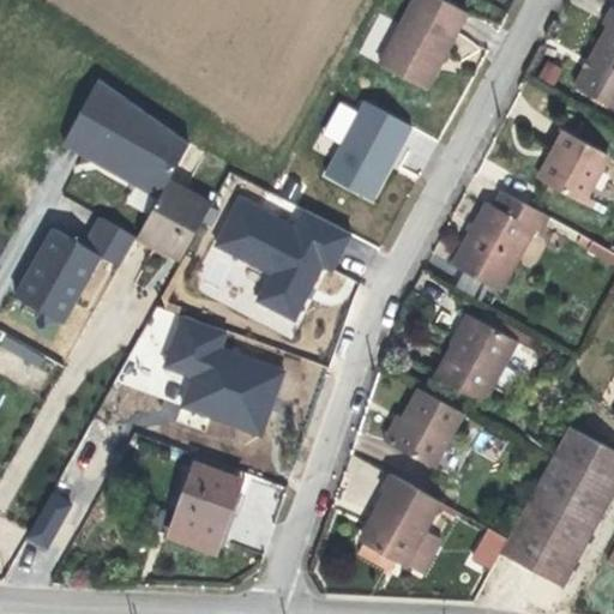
[(431,0),(417,0),(379,70),(427,96),(467,20),(431,0)]
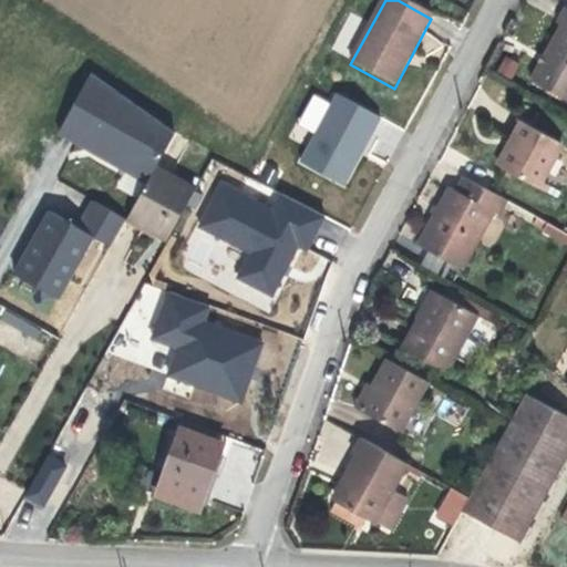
[(553,23),(523,79),(565,102),(566,98),(566,11),(555,6),(547,20),(553,23)]
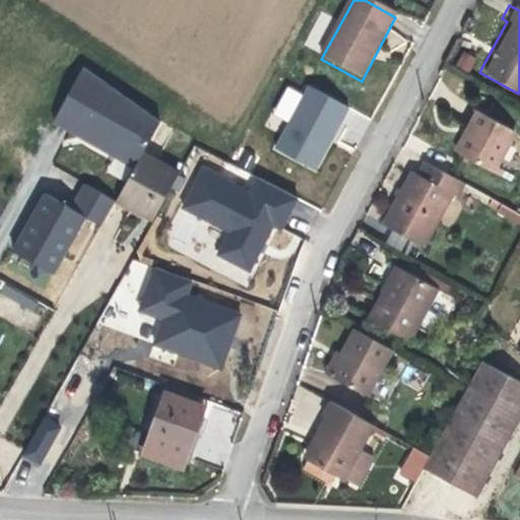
[(454,66),(470,72),(476,56),(460,50),(454,66)]
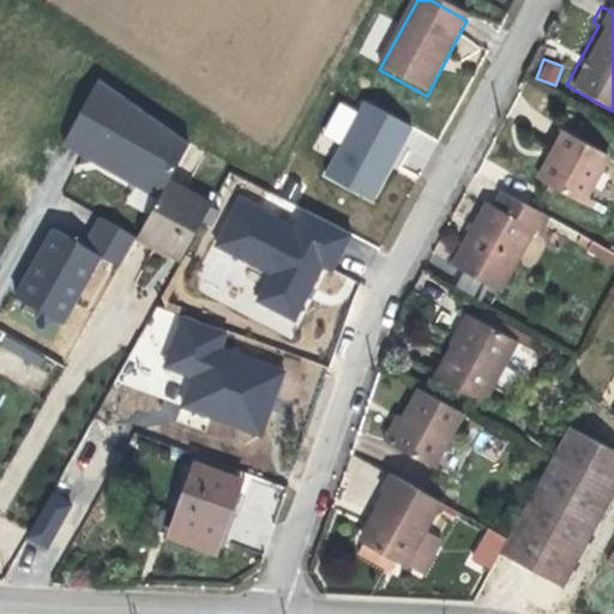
[(321,178),(374,203),(413,125),(361,101),(356,109),(338,100),(321,134),(338,143),(321,178)]
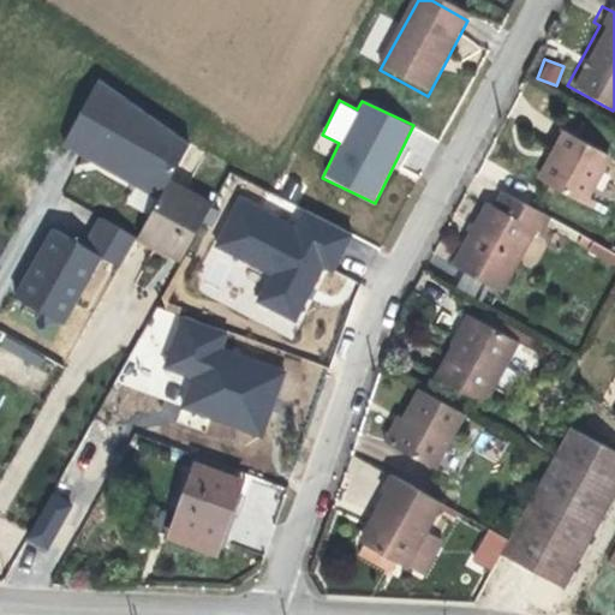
[(560,123),(533,171),(577,195),(581,186),(602,145),(560,123)]
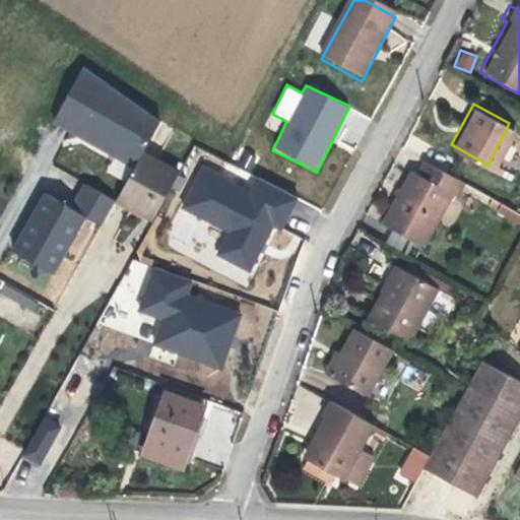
[(200,152),(178,210),(225,229),(214,258),(258,274),(290,191),(242,173),(244,169),(200,152)]
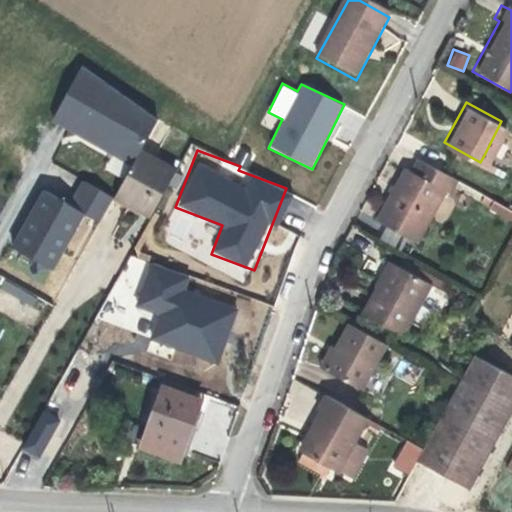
[(401,163),(374,214),(414,236),(440,186),(446,189),(453,174),(415,154),(408,167),(401,163)]
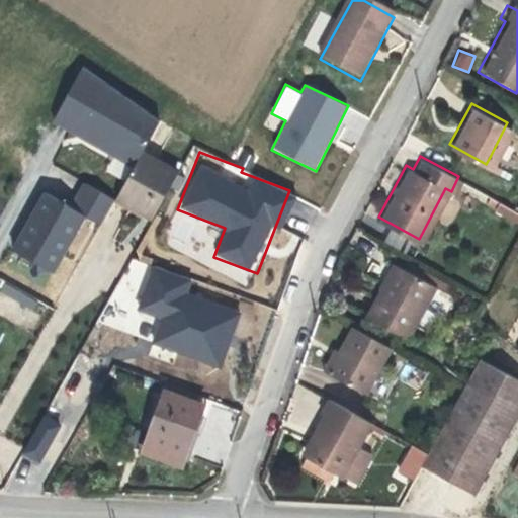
[(490,157),(486,164),(493,168),(497,161),(490,157)]
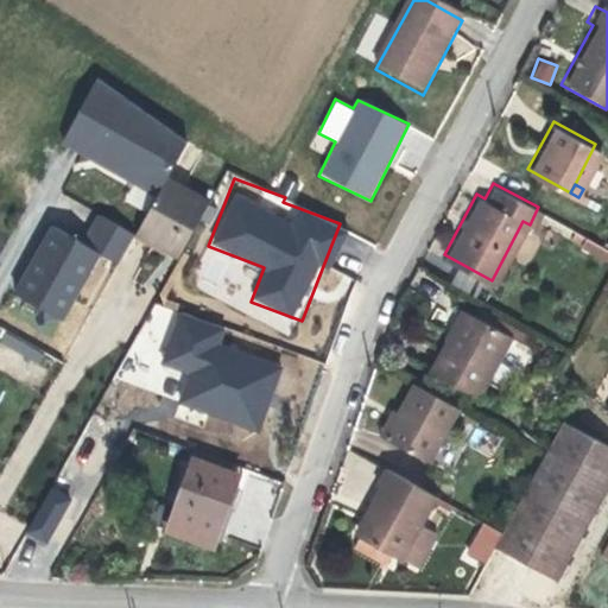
[(163,185),(131,244),(158,259),(162,253),(176,261),(206,209),(163,185)]
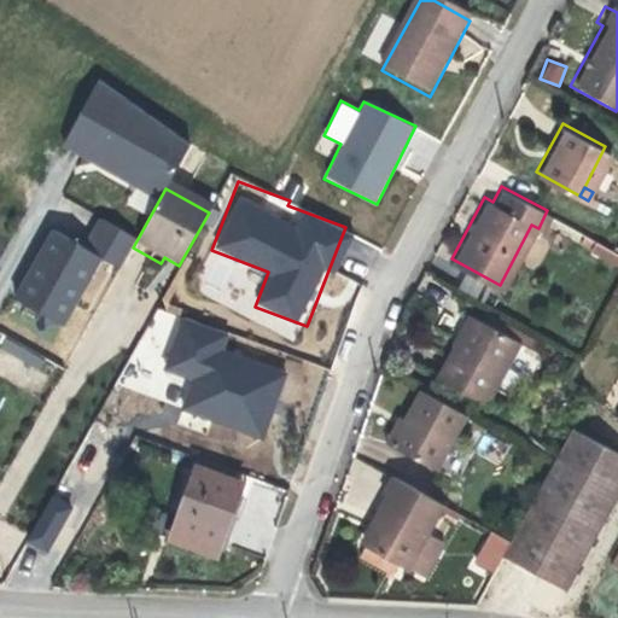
[(465,312),(433,372),(482,398),(514,337),(465,312)]
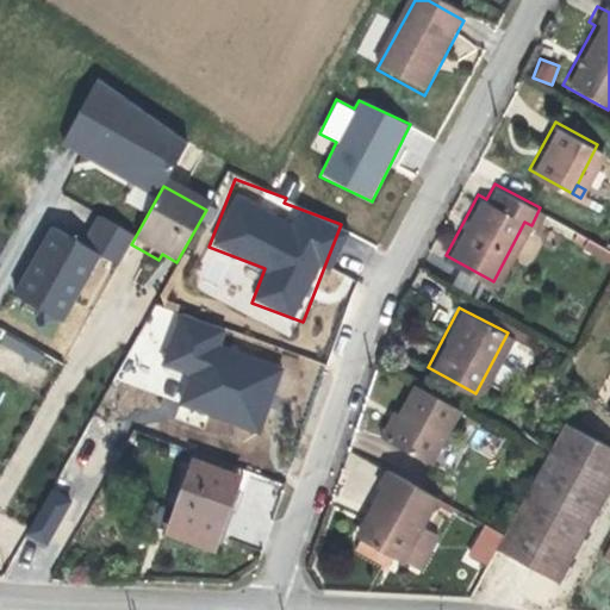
[(176,406),(261,433),(282,363),(222,344),(226,329),(174,312),(157,366),(187,374),(176,406)]
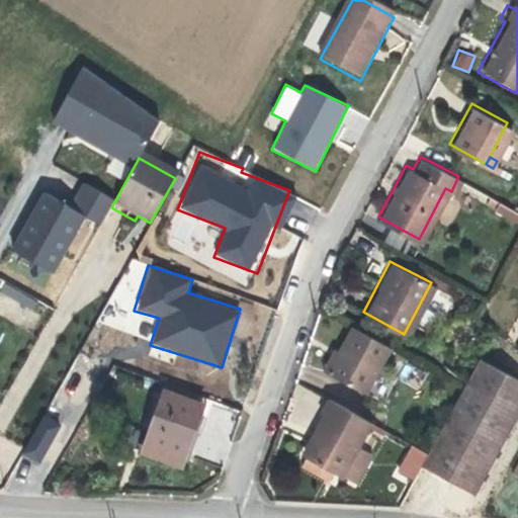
[(118,279),(62,380),(88,395),(108,359),(96,353),(110,327),(104,323),(126,283),(118,279)]
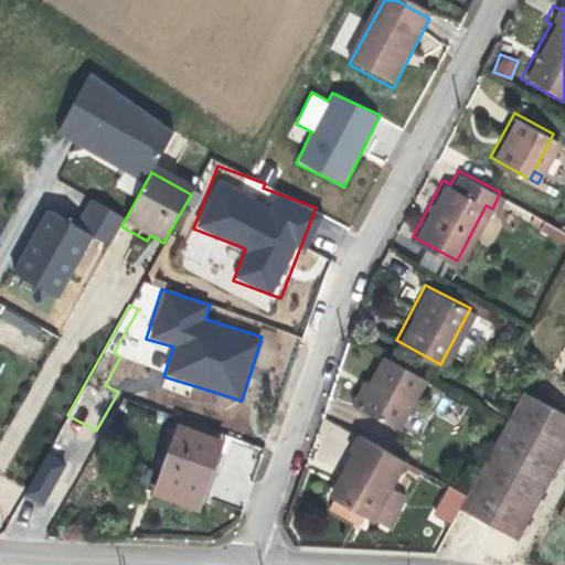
[(369,381),(355,405),(395,427),(423,375),(382,353),(369,381)]
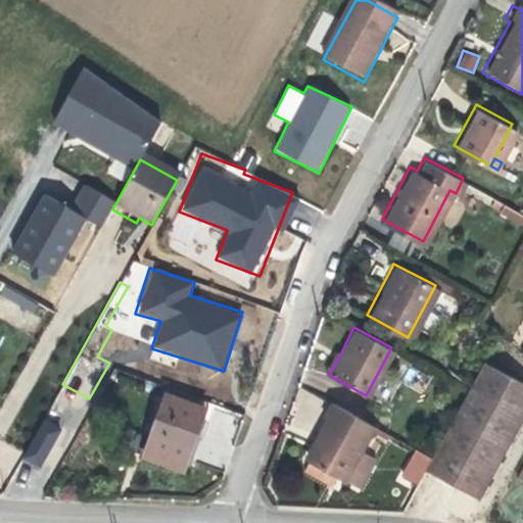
[(335,349),(324,373),(329,375),(341,352),(335,349)]
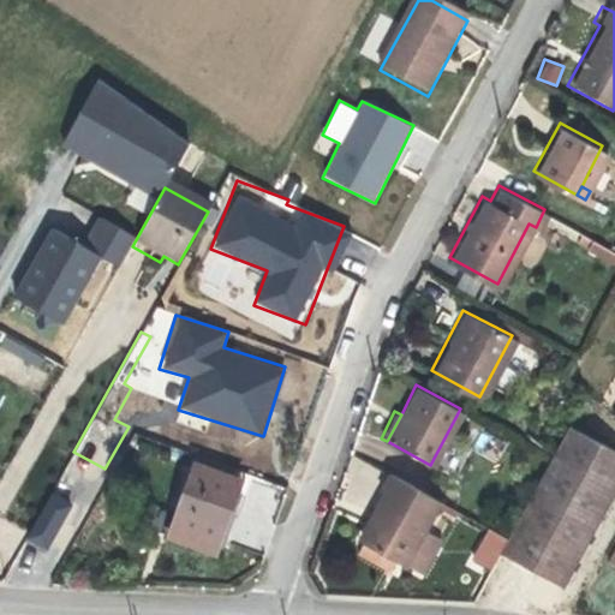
[(506,535),(499,548),(561,583),(614,485),(614,446),(568,421),(549,455),(506,535)]
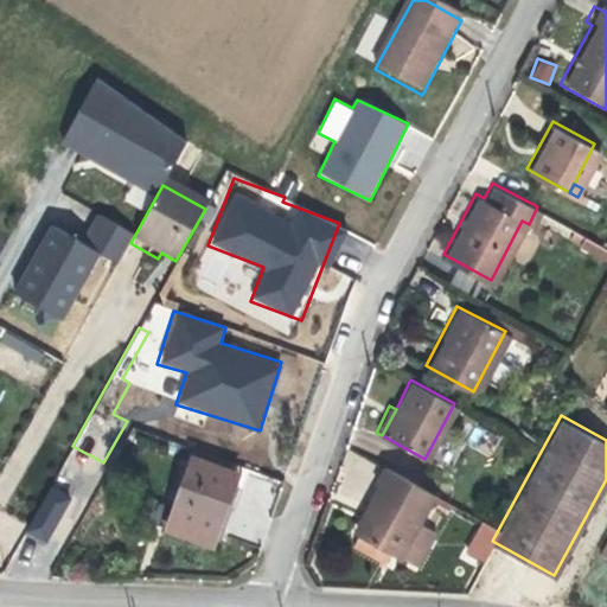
[(203,465),(172,532),(208,549),(238,481),(203,465)]
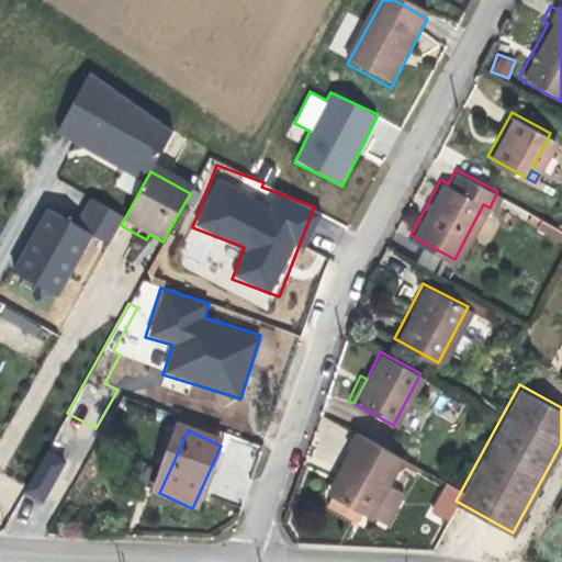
[(345,468),(325,504),(346,516),(351,505),(369,514),(371,510),(385,482),(400,456),(352,430),(345,445),(349,448),(339,464),(345,468)]
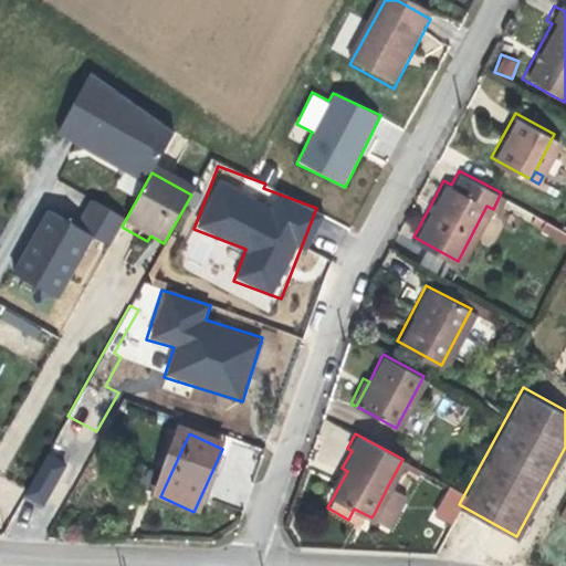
[(347,448),(338,465),(342,468),(352,451),(347,448)]
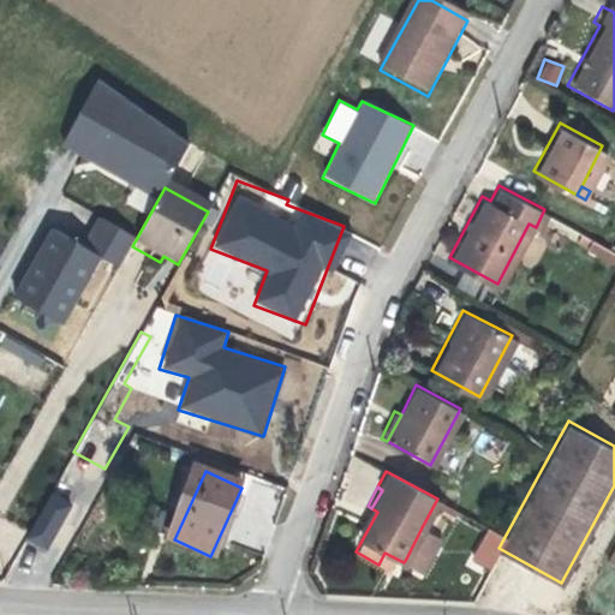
[(48,551),(72,502),(51,491),(27,541),(48,551)]
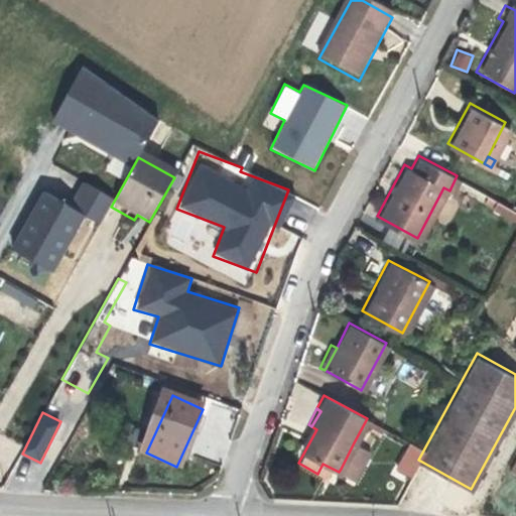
[(354,442),(341,469),(355,477),(369,450),(354,442)]
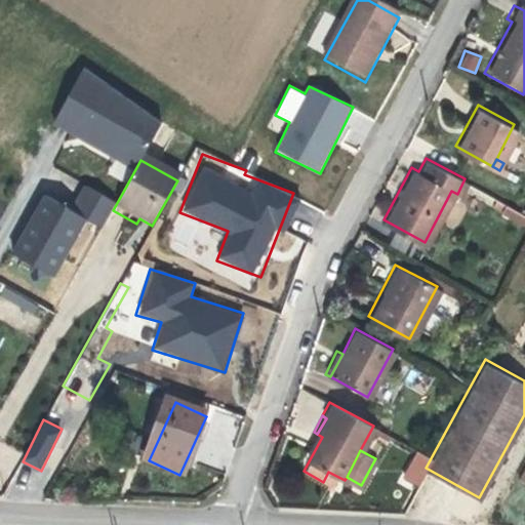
[(524,459),(509,488),(522,495),(524,487),(524,459)]
